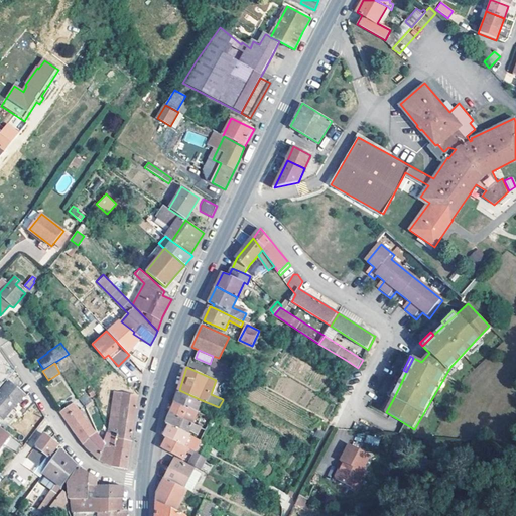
[(0,421),(0,422),(14,407),(25,395),(10,381),(0,392),(0,421)]
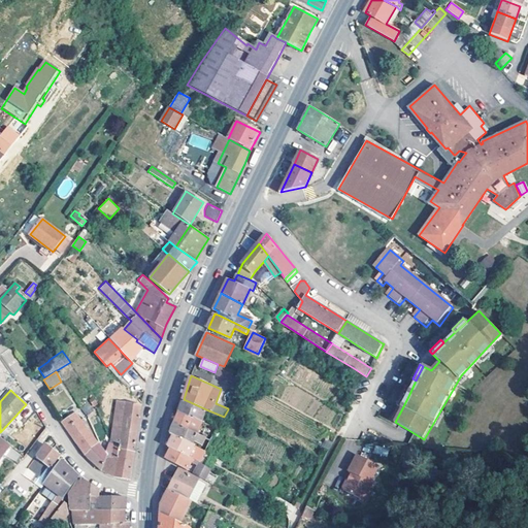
[(402,408),(409,394),(405,392),(398,406),(402,408)]
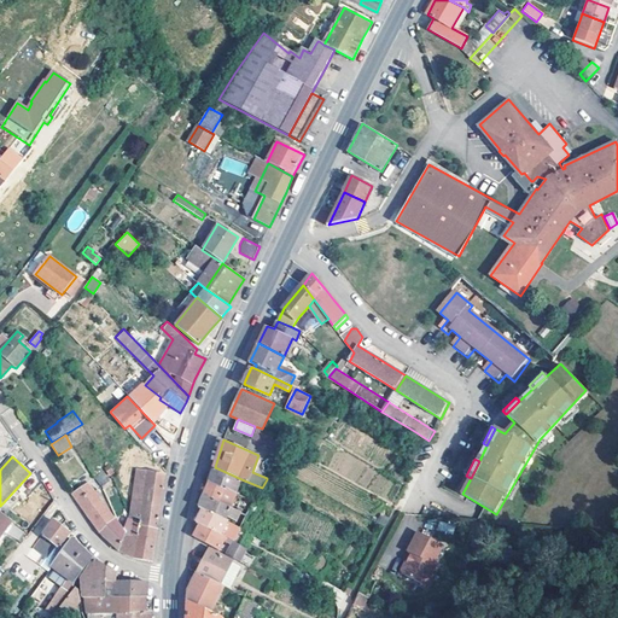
[(210,482),(238,493),(242,479),(215,467),(211,478),(210,482)]
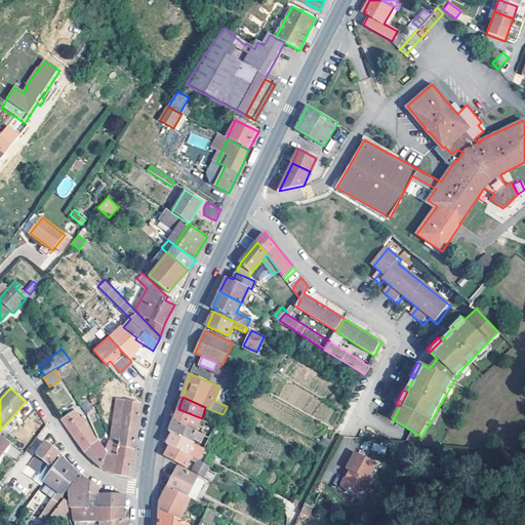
[(110,439),(118,440),(134,443),(137,420),(139,402),(116,399),(110,439)]
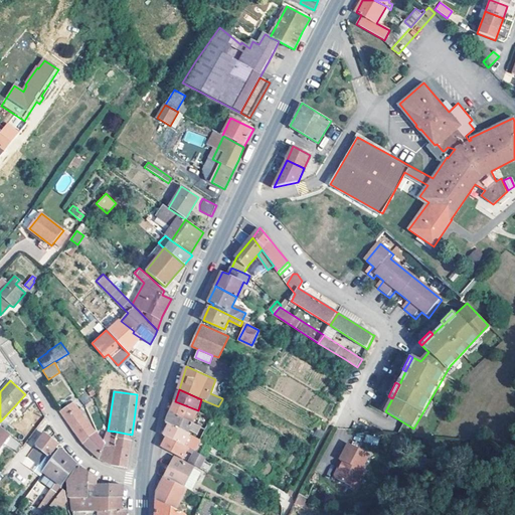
[(86,393),(79,397),(84,405),(92,400),(86,393)]
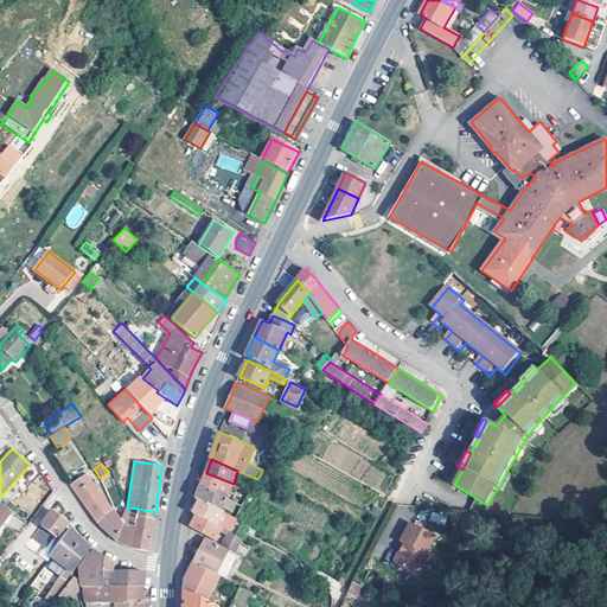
[(100,478),(94,468),(71,485),(87,506),(98,522),(113,510),(93,484),(100,478)]
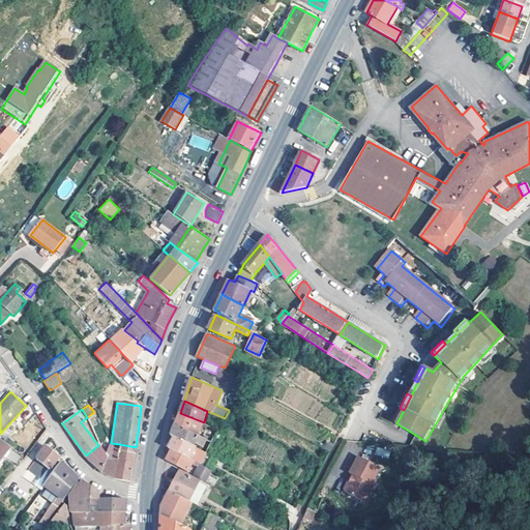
[(176,424),(207,439),(212,442),(219,430),(204,422),(180,413),(177,420),(176,424)]
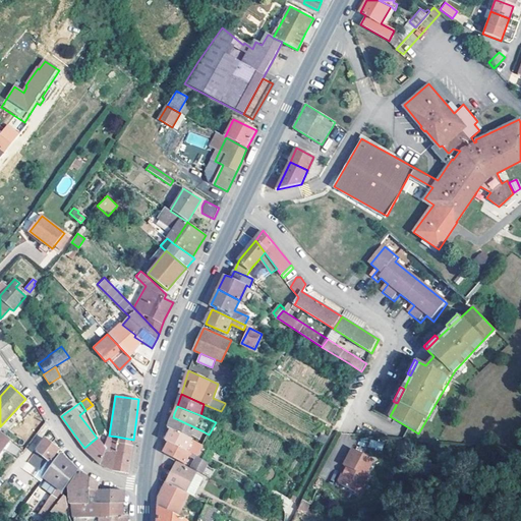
[(204,431),(173,417),(172,419),(168,427),(172,428),(190,438),(192,436),(199,440),(204,431)]
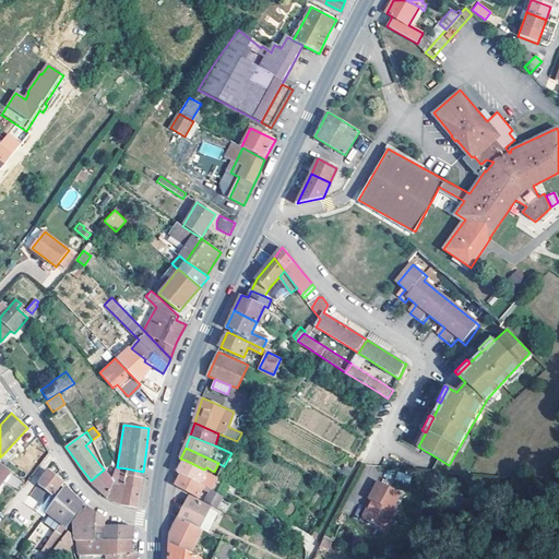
[(185,474),(201,483),(206,472),(204,470),(185,460),(180,470),(179,472),(181,474),(185,474)]
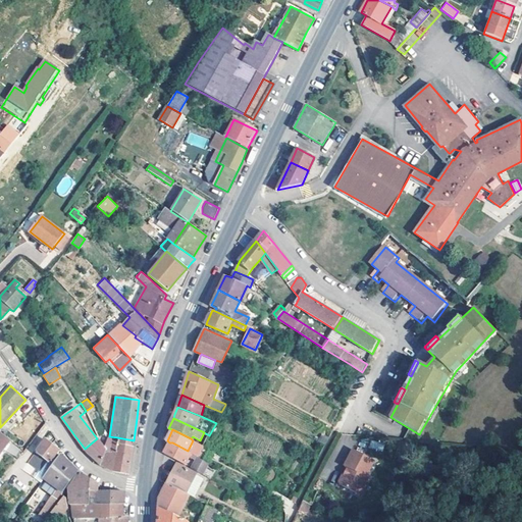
[(329,437),(322,433),(318,440),(325,445),(329,437)]
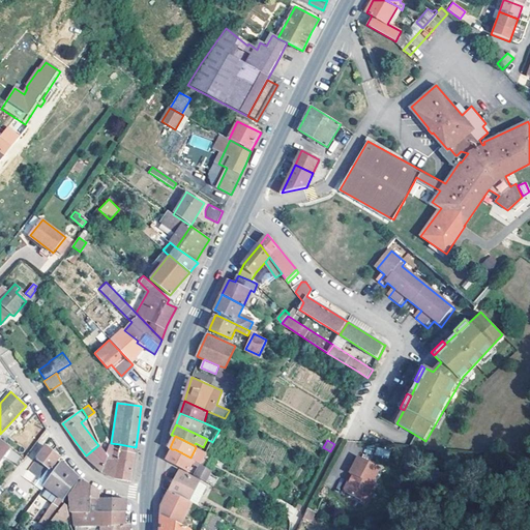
[(0,461),(4,455),(18,464),(23,457),(10,447),(9,449),(1,443),(0,444),(0,461)]
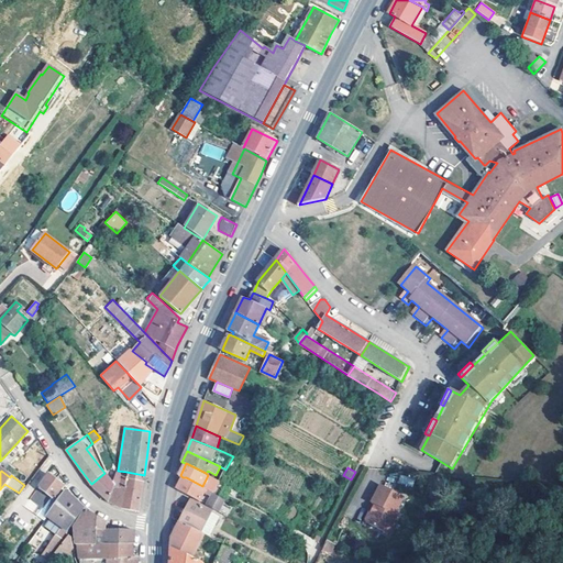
[(144,475),(127,472),(127,479),(128,479),(125,492),(113,485),(105,473),(91,484),(95,487),(103,498),(108,501),(121,507),(125,509),(139,511),(144,475)]
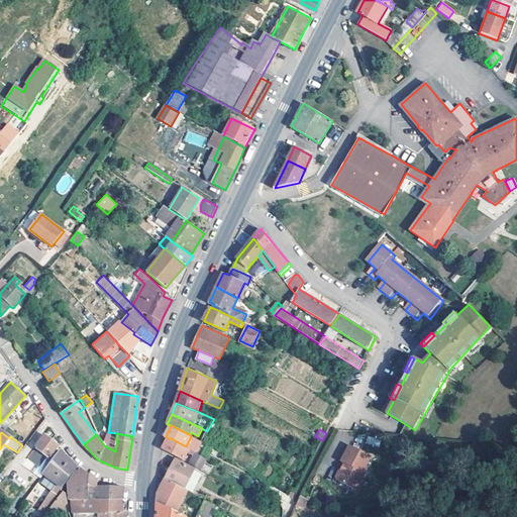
[(52,440),(45,434),(35,447),(37,447),(29,457),(43,469),(60,446),(52,440)]
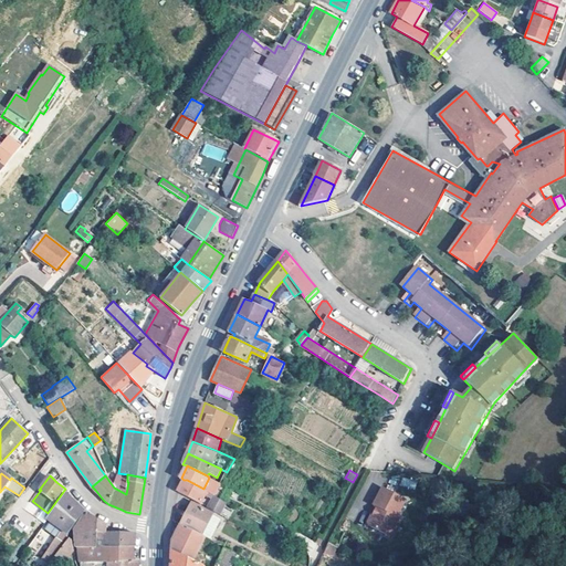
[(402,478),(400,485),(413,489),(416,482),(402,478)]
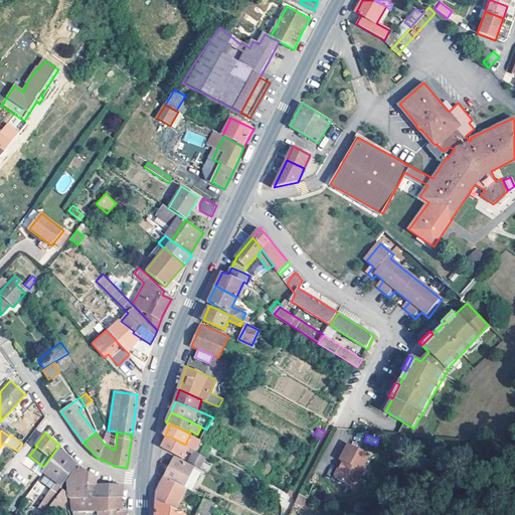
[(193,449),(185,445),(170,437),(167,437),(166,439),(163,446),(183,458),(187,450),(194,454),(190,462),(200,468),(207,458),(193,449)]
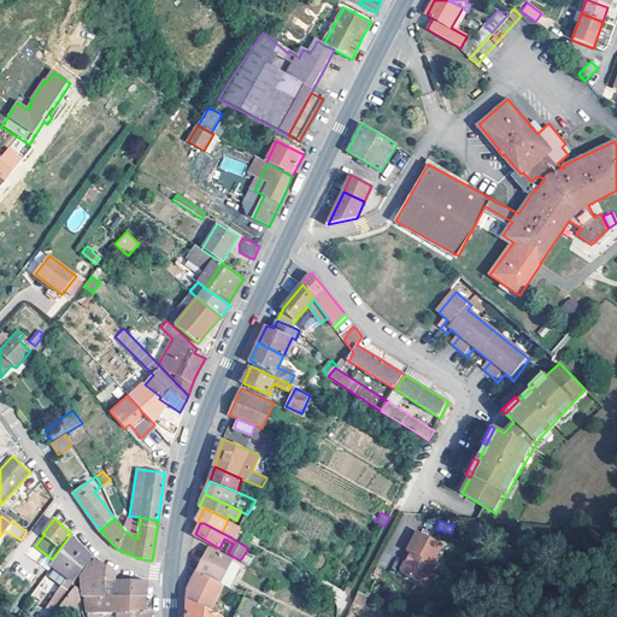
[(445,544),(419,530),(409,550),(412,551),(413,552),(410,560),(407,559),(403,569),(404,571),(428,583),(438,564),(435,562),(445,544)]
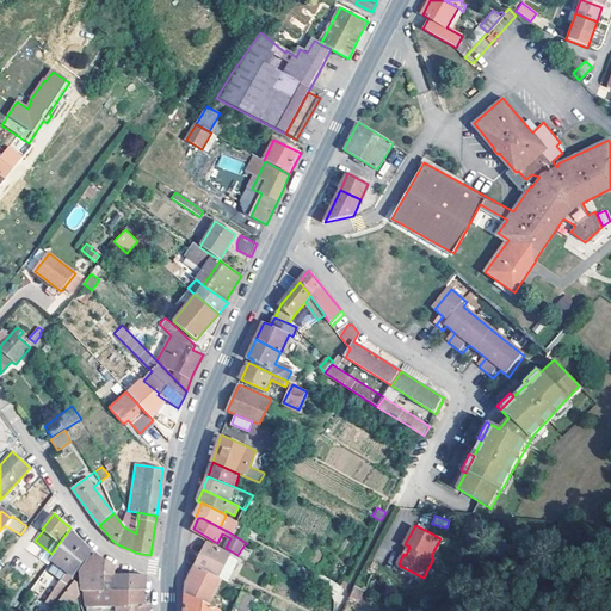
[(54,560),(74,575),(78,571),(92,551),(86,547),(72,534),(55,557),(54,560)]
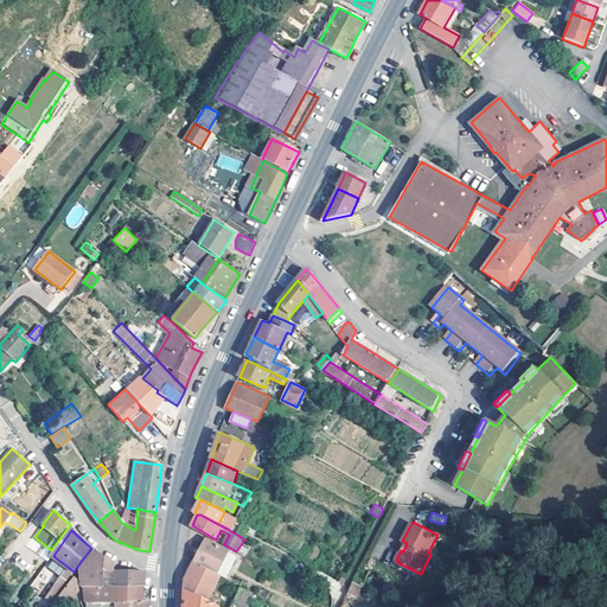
[(200,551),(196,562),(198,562),(217,573),(219,568),(229,551),(208,540),(200,551)]
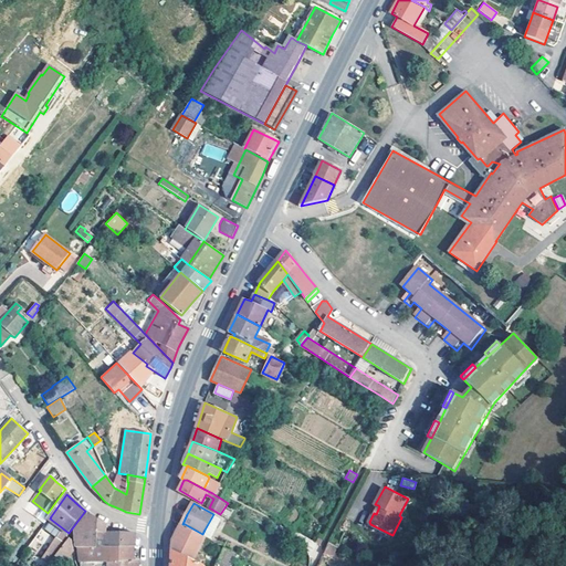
[(79,545),(96,546),(96,531),(106,531),(106,524),(106,522),(88,511),(75,530),(76,546),(79,546),(79,545)]
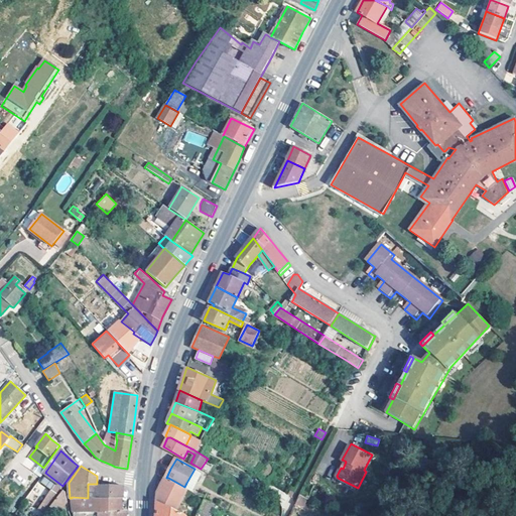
[(187,489),(184,487),(168,478),(166,478),(158,493),(158,496),(158,502),(176,510),(187,489)]
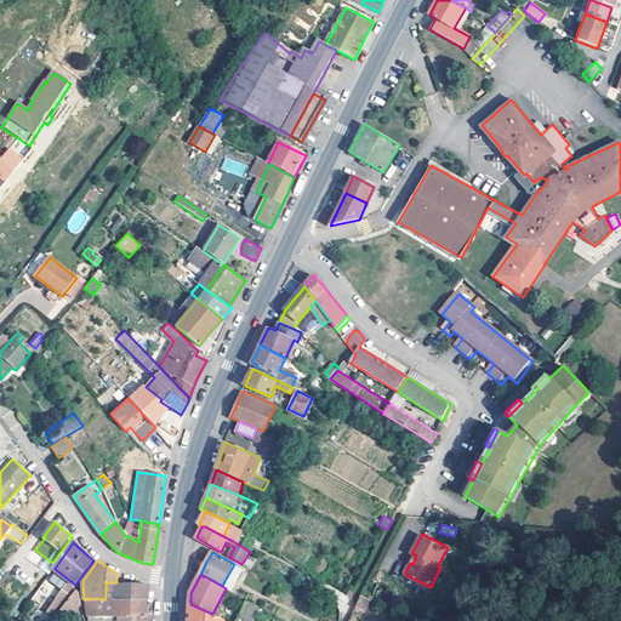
[(30,602),(41,610),(53,614),(69,593),(47,577),(39,590),(30,602)]
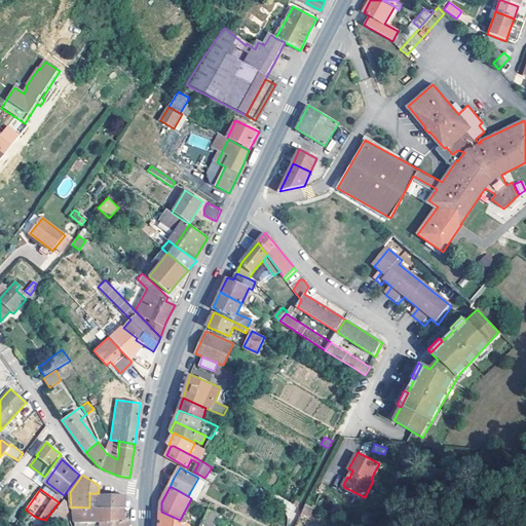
[(198,496),(190,492),(188,496),(191,498),(195,500),(198,496)]
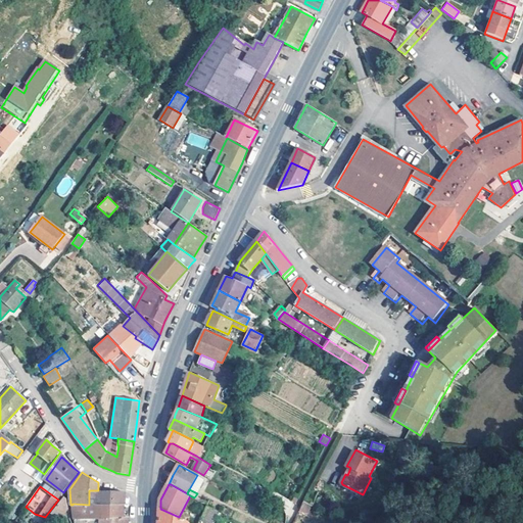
[(89,505),(125,505),(125,497),(125,491),(110,491),(98,490),(89,490),(89,505)]
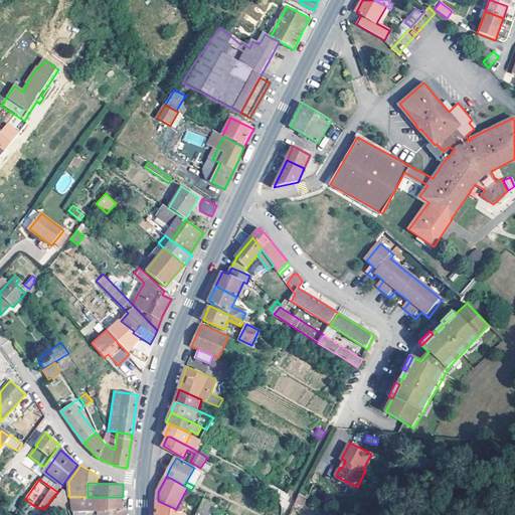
[(296,489),(289,485),(285,491),(292,496),(296,489)]
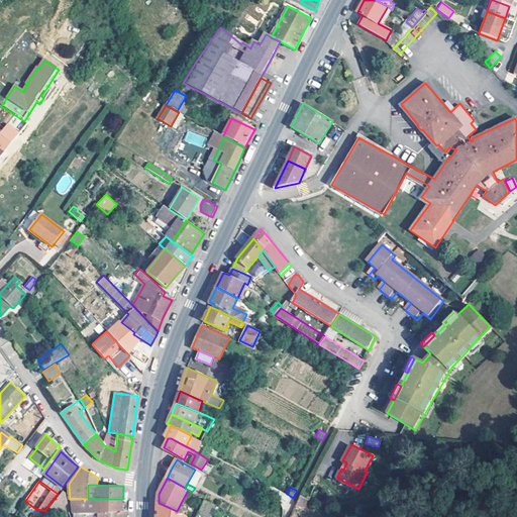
[(67,502),(66,489),(44,515),(46,516),(56,516),(68,503),(67,502)]
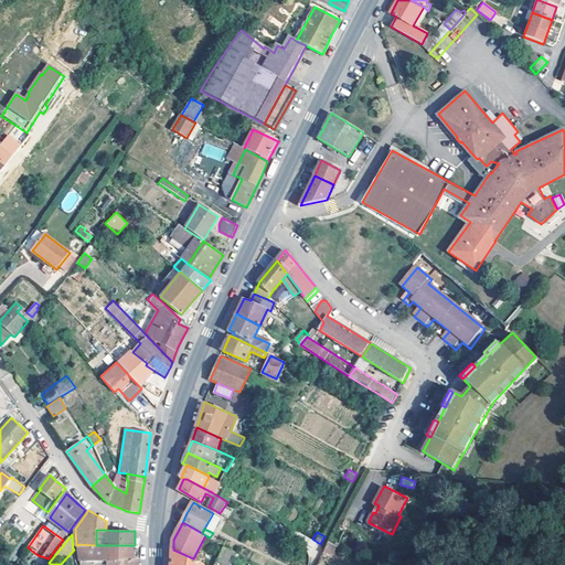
[(337,545),(329,541),(323,553),(331,556),(337,545)]
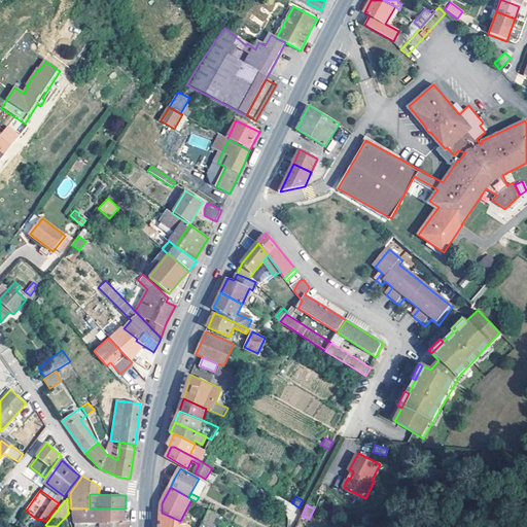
[(126,508),(90,508),(73,507),(73,508),(74,522),(125,522),(125,521),(126,516),(126,508)]
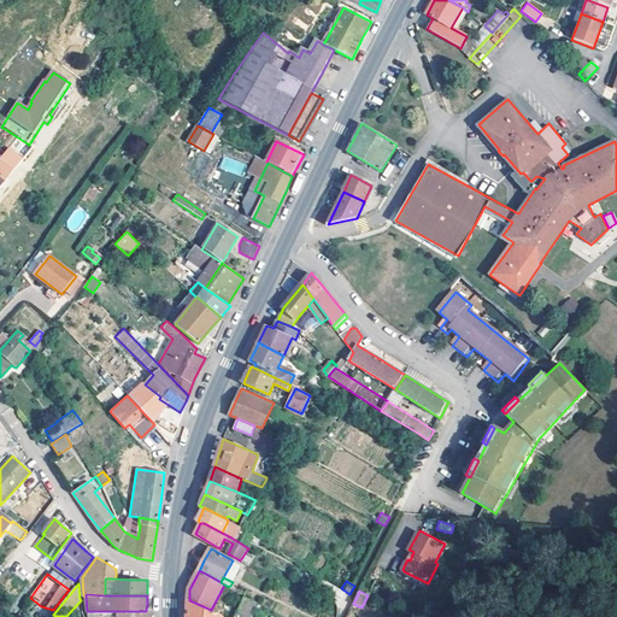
[(251,616),(259,603),(245,595),(238,611),(248,616),(251,616)]
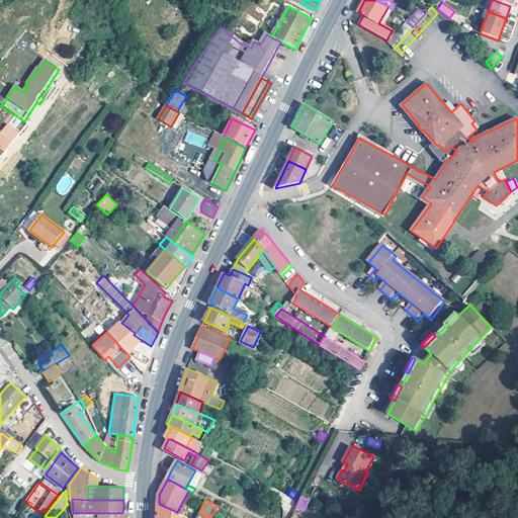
[(186,517),(187,517),(177,512),(159,504),(157,517),(186,517)]
